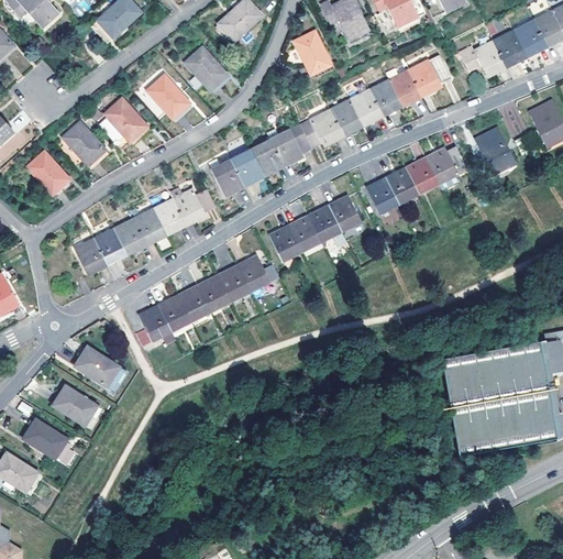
[(4,0),(19,17),(25,10),(41,26),(58,11),(47,0),(4,0)]
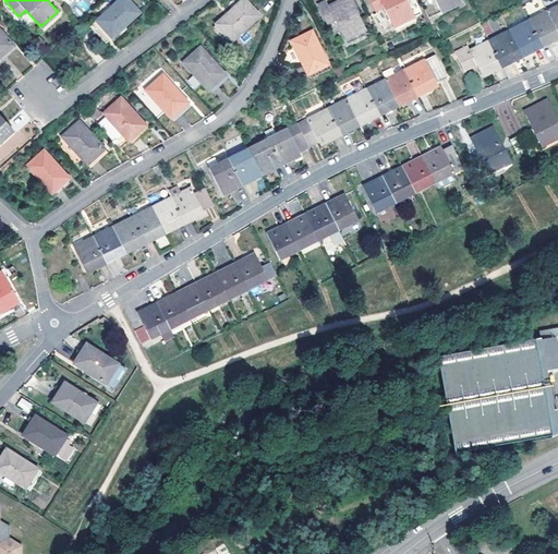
[(116,0),(88,25),(105,43),(132,16),(118,0),(116,0)]
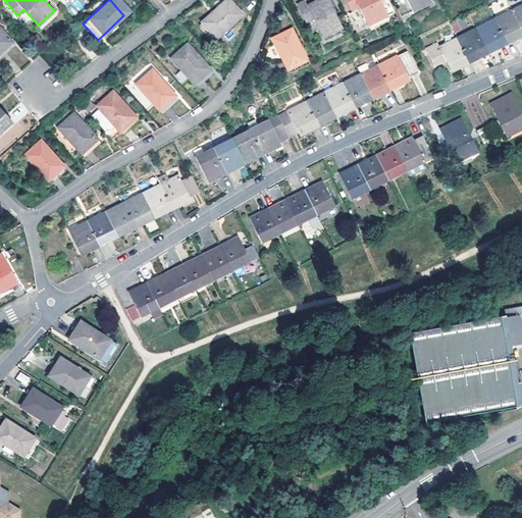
[(225,0),(201,22),(215,39),(242,14),(229,0),(225,0)]
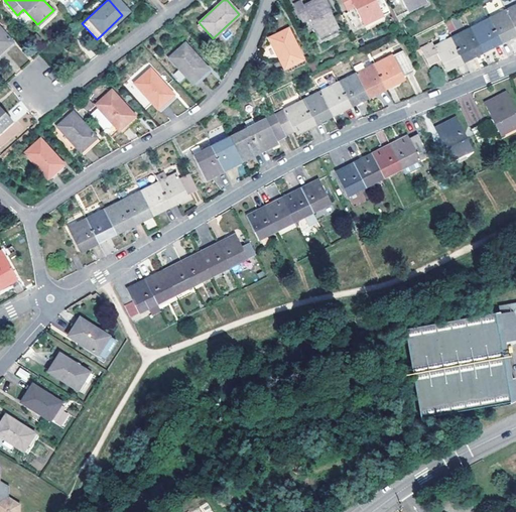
[(300,0),(293,3),(302,21),(310,17),(319,35),(338,26),(325,0),(312,0),(304,4),(302,0),(300,0)]
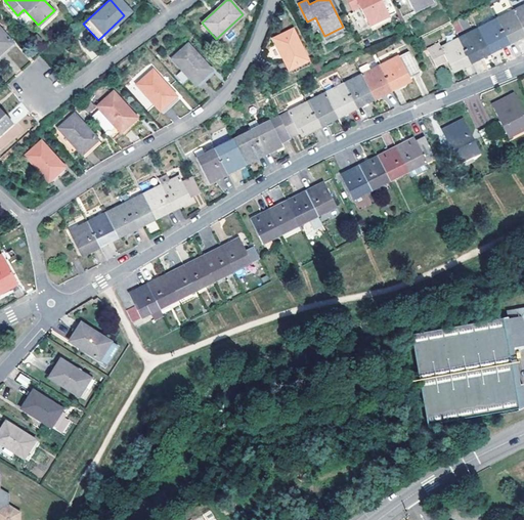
[(349,0),(354,9),(362,5),(372,25),(391,14),(383,0),(349,0)]
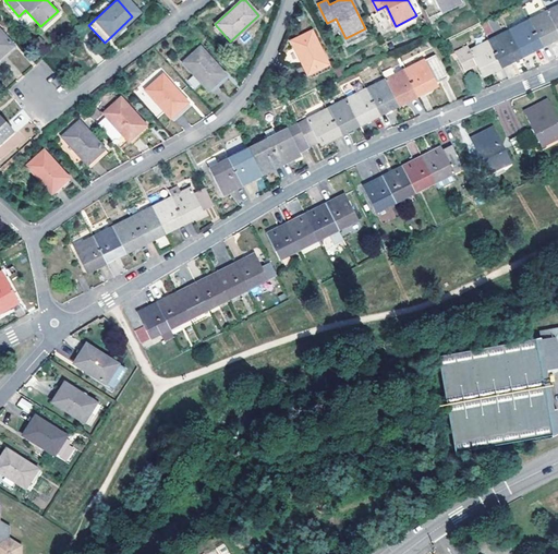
[(435,0),(441,12),(461,2),(460,0),(435,0)]
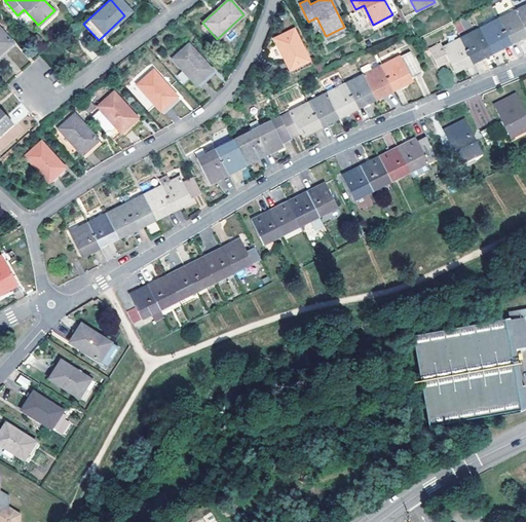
[(500,19),(513,41),(524,35),(523,32),(525,30),(525,23),(519,7),(508,12),(509,14),(500,19)]
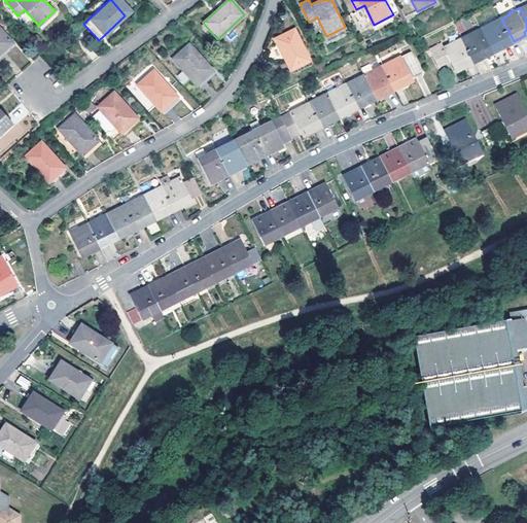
[(491,21),(482,25),(493,47),(499,44),(501,47),(514,41),(501,19),(492,24),(491,21)]
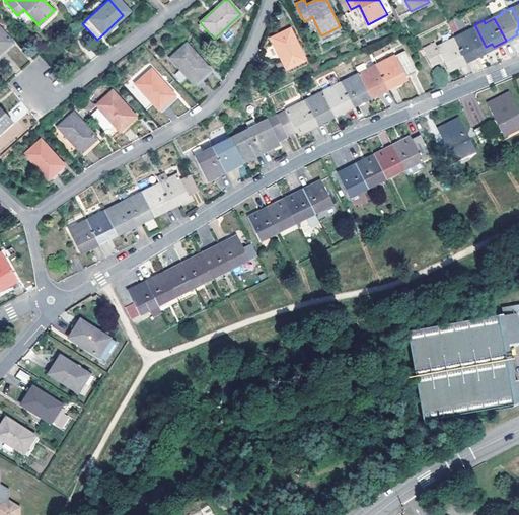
[(486,47),(474,24),(465,29),(466,32),(457,37),(468,59),(480,53),(478,50),(486,47)]
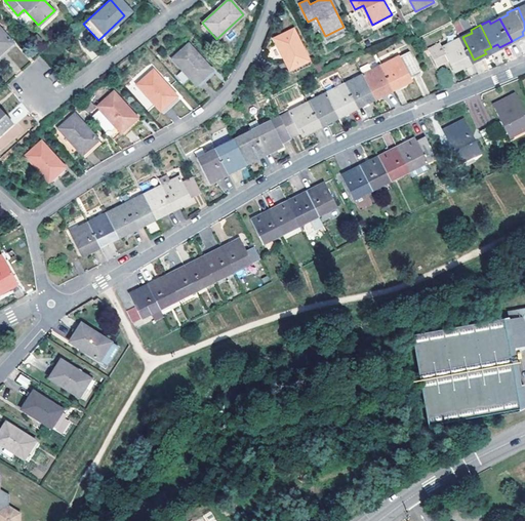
[(0,28),(0,52),(12,41),(0,28)]
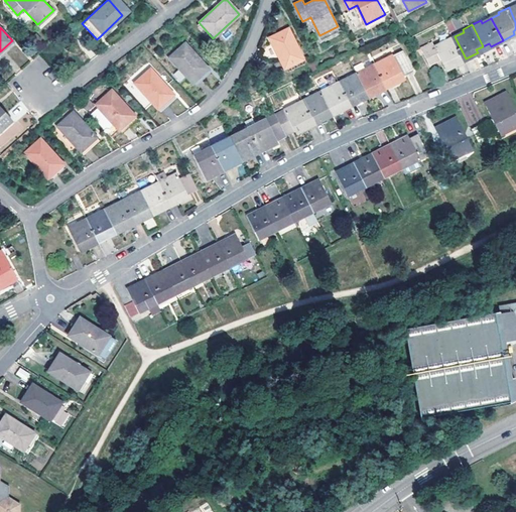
[(268,36),(283,69),(302,58),(287,27),(268,36)]
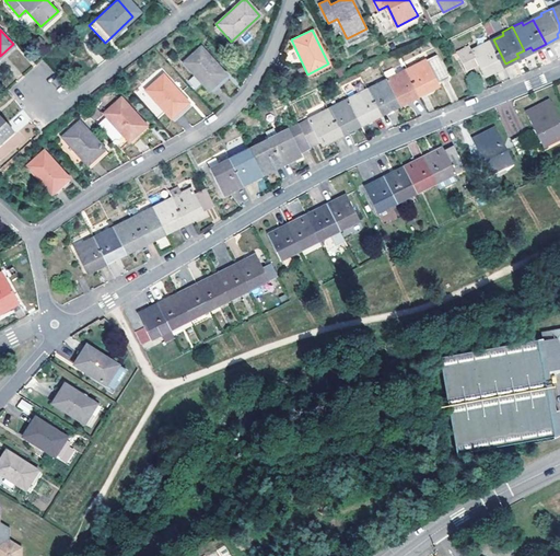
[(493,70),(505,64),(493,39),(485,44),(483,42),(473,47),(470,45),(459,50),(466,67),(479,60),(481,65),(483,70),(491,67),(493,70)]
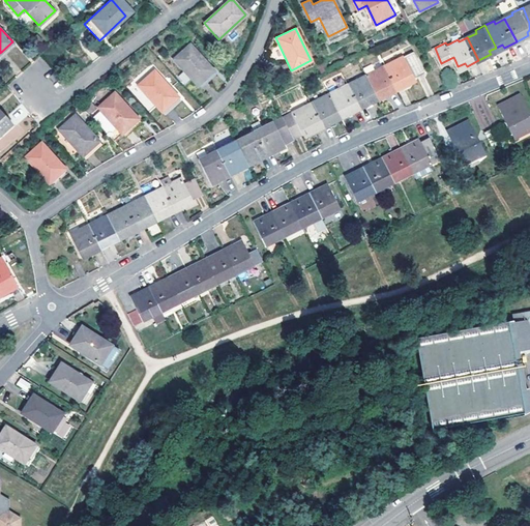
[(212,69),(188,44),(172,58),(196,85),(212,69)]
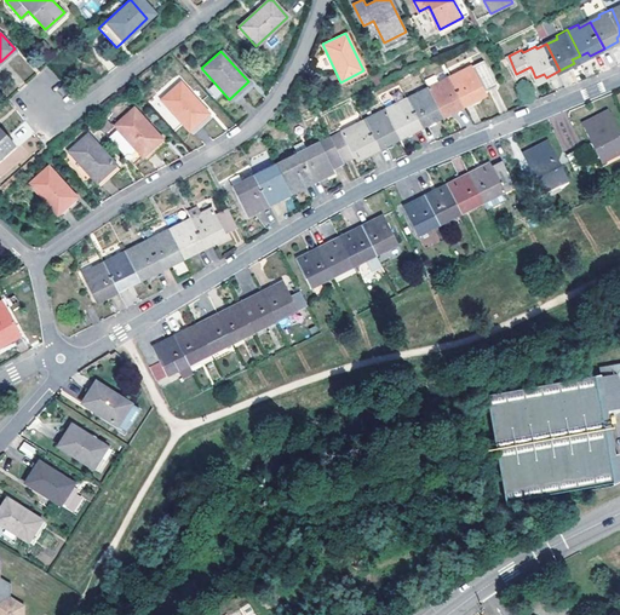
[(453,76),(466,103),(480,96),(478,92),(488,86),(495,82),(483,58),(458,72),(459,74),(453,76)]
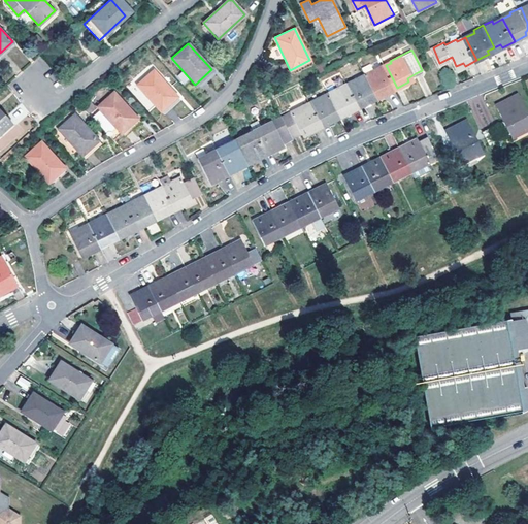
[(452,57),(439,63),(441,67),(454,61),(452,57)]
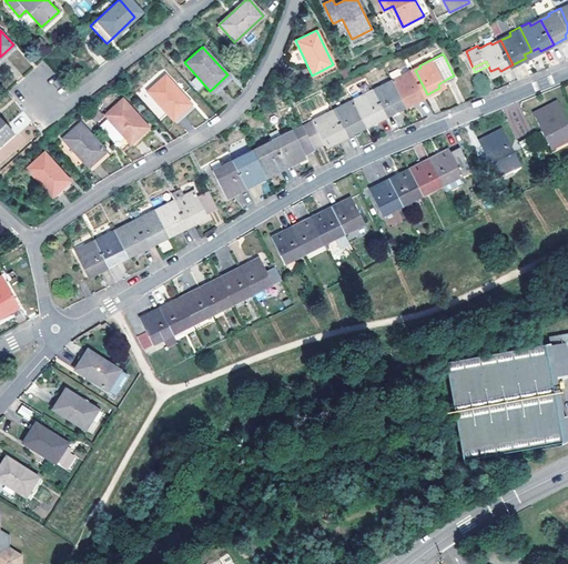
[(404,73),(393,79),(405,102),(412,98),(413,101),(427,94),(415,70),(405,76),(404,73)]
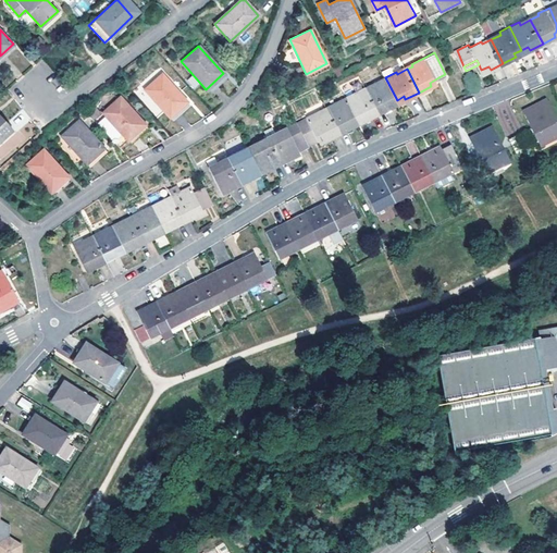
[(169,117),(186,101),(160,73),(143,88),(169,117)]
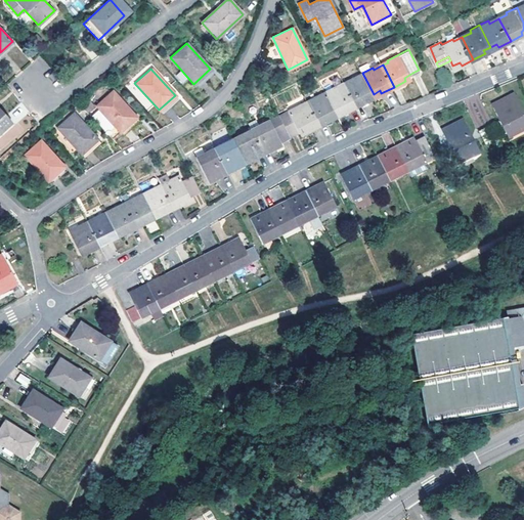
[(210,69),(193,84),(197,87),(213,73),(210,69)]
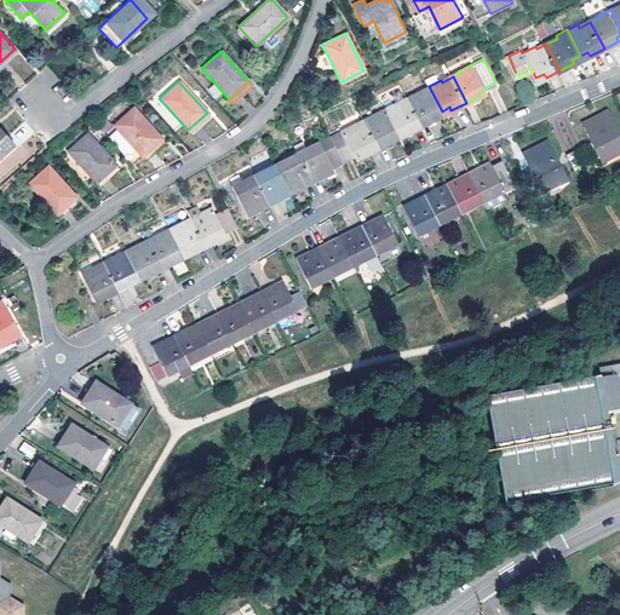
[(409,99),(423,125),(436,119),(435,115),(442,111),(429,86),(419,91),(420,95),(409,99)]
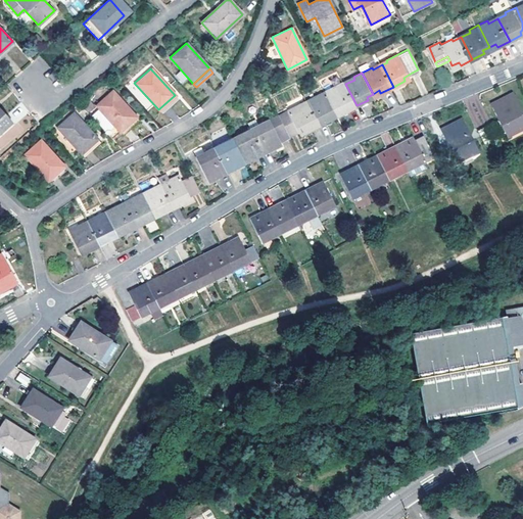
[(357,105),(345,84),(336,89),(335,87),(325,92),(335,112),(342,109),(344,112),(357,105)]
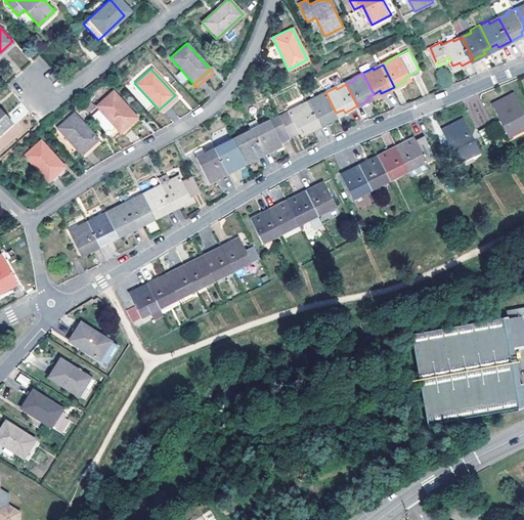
[(336,113),(325,92),(316,96),(317,99),(309,103),(320,125),(333,119),(331,116),(336,113)]
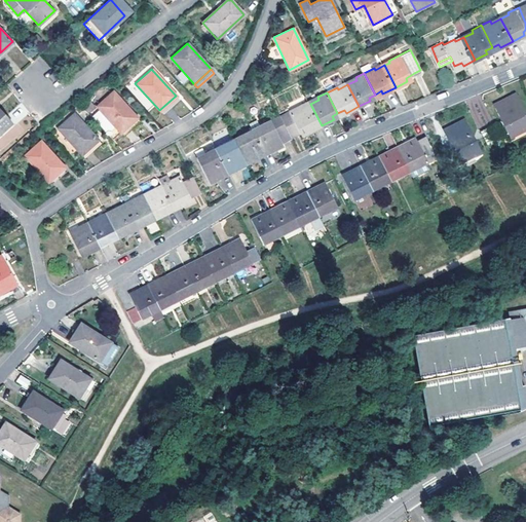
[(525,112),(517,92),(494,104),(511,136),(525,127),(525,112)]
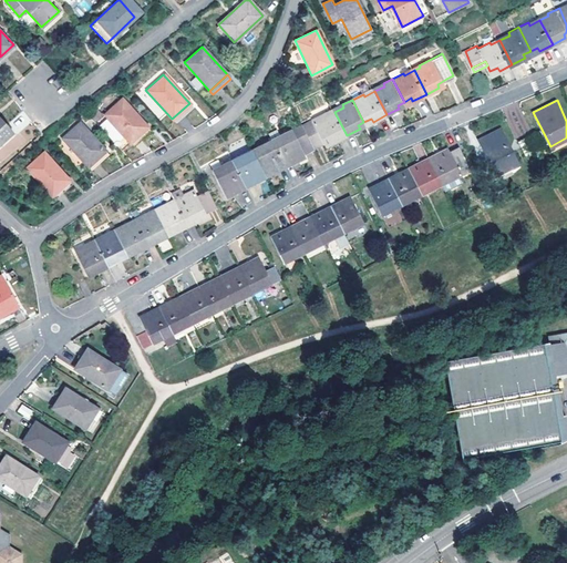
[(96,124),(122,153),(131,144),(148,130),(123,101),(96,124)]
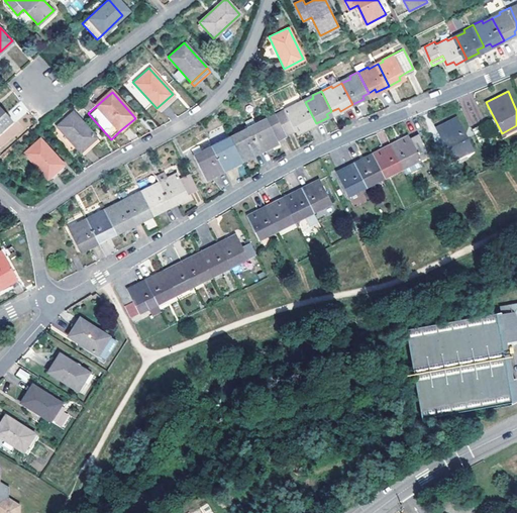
[(176,97),(173,94),(157,108),(160,111),(176,97)]
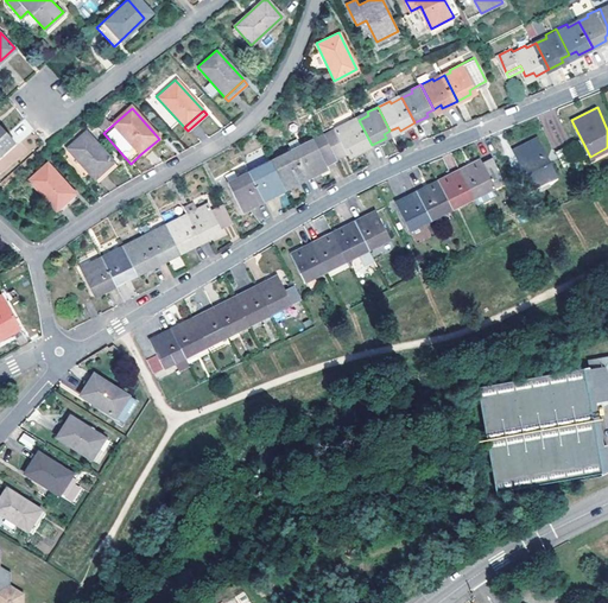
[(347,122),(323,134),(336,159),(348,152),(355,148),(358,152),(372,145),(359,120),(348,125),(347,122)]
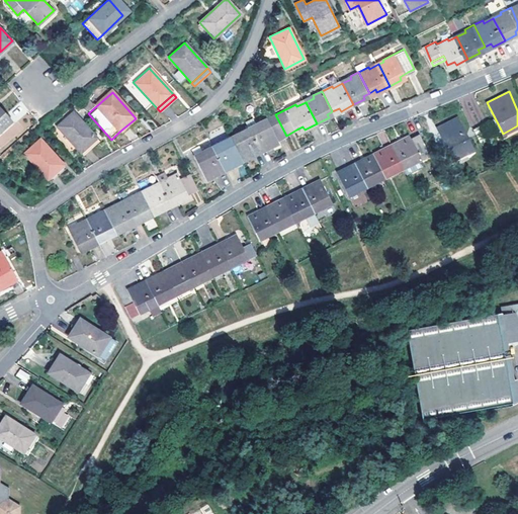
[(0,131),(10,121),(0,109),(0,131)]
